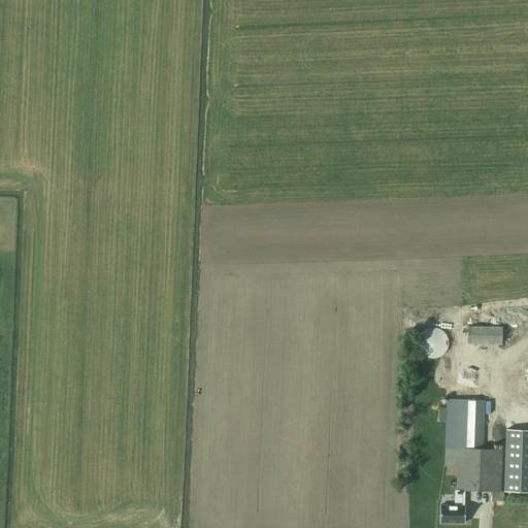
[(502,344),(503,327),(468,326),(467,343),(502,344)]
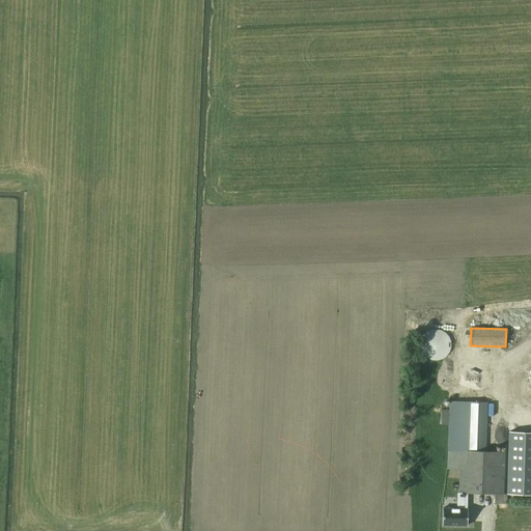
[(439,360),(442,359),(445,357),(448,355),(450,352),(451,347),(451,344),(450,340),(449,337),(447,334),(444,332),(441,330),(438,329),(434,329),(430,330),(426,331),(424,334),(422,336),(420,340),(419,343),(420,347),(421,351),(422,354),(425,357),(428,359),(431,360),(435,361),(439,360)]
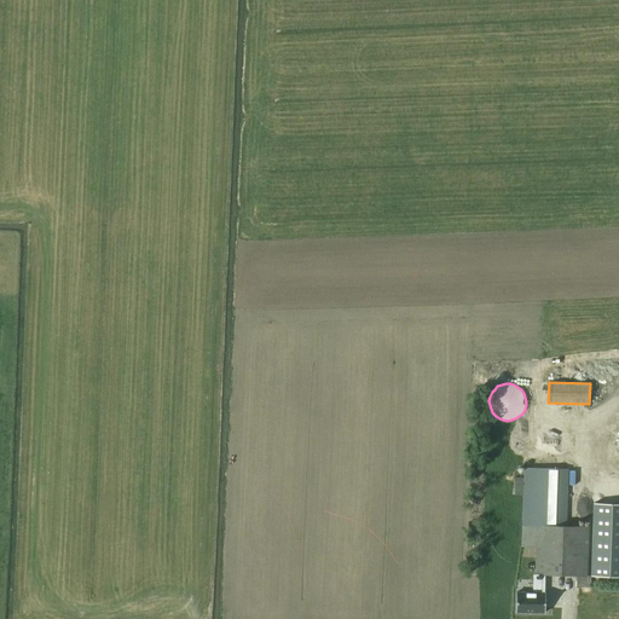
[(515,476),(514,496),(522,496),(521,547),(536,548),(534,577),(547,577),(576,578),(576,588),(591,588),(591,576),(588,576),(589,526),(566,526),(568,468),(524,467),(524,478),(515,476)]
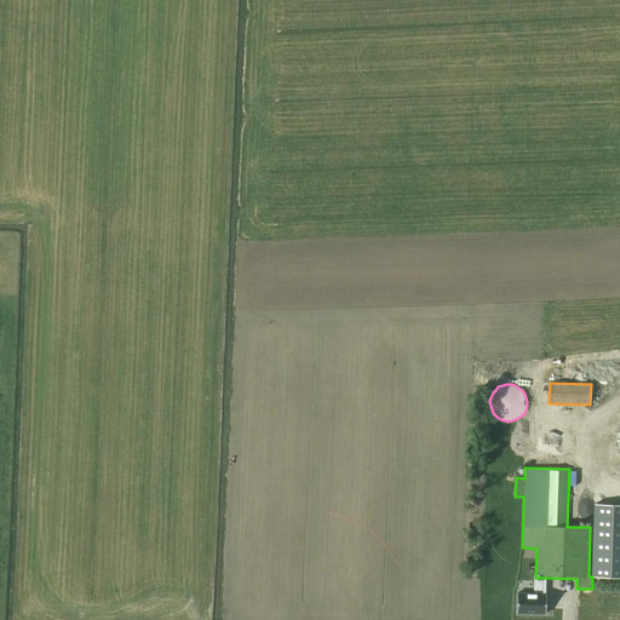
[(619,504),(598,504),(597,577),(619,577),(619,504)]
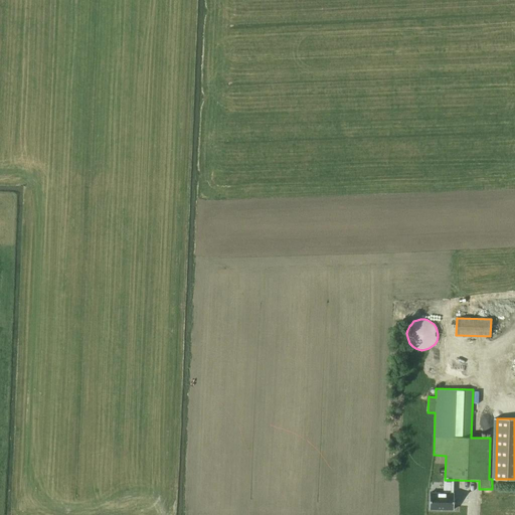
[(430,493),(428,512),(455,513),(455,494),(454,494),(455,480),(445,480),(443,479),(443,494),(430,493)]
